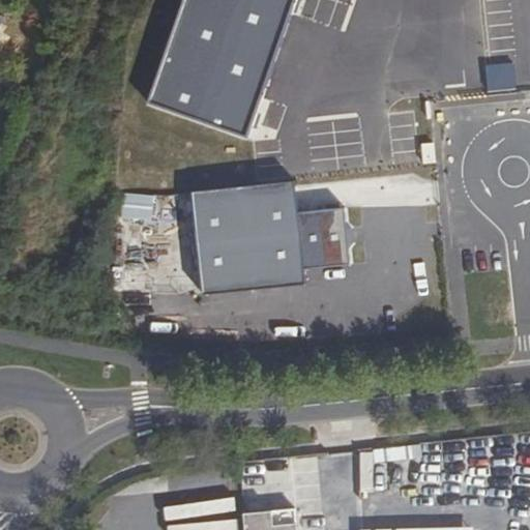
[(202,286),(304,275),(303,260),(349,256),(347,239),(346,226),(344,210),(298,214),(295,183),(193,193),(202,286)]
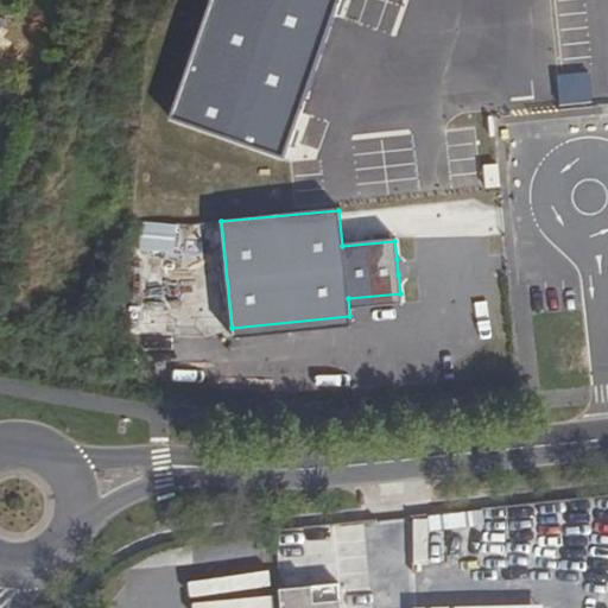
[(144,219),(139,248),(177,255),(182,225),(144,219)]
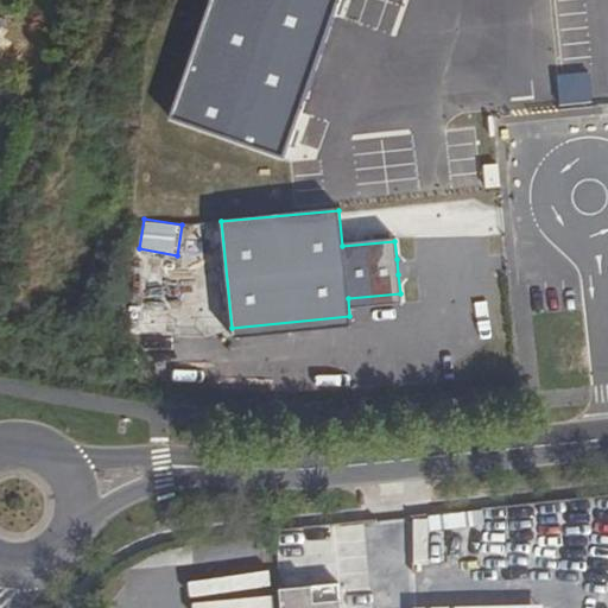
[(449,518),(418,517),(417,564),(434,564),(435,546),(448,546),(449,518)]
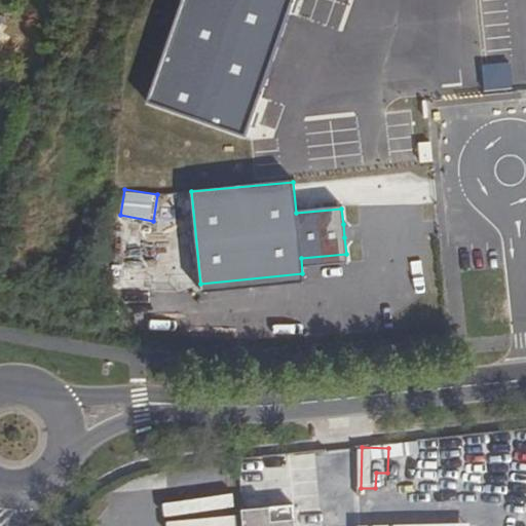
[(295,525),(293,505),(264,508),(265,525),(295,525)]
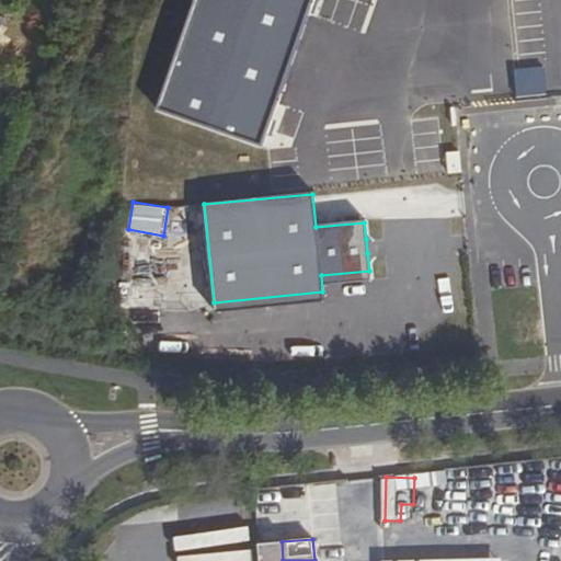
[(283,560),(282,541),(259,544),(260,560),(283,560)]
